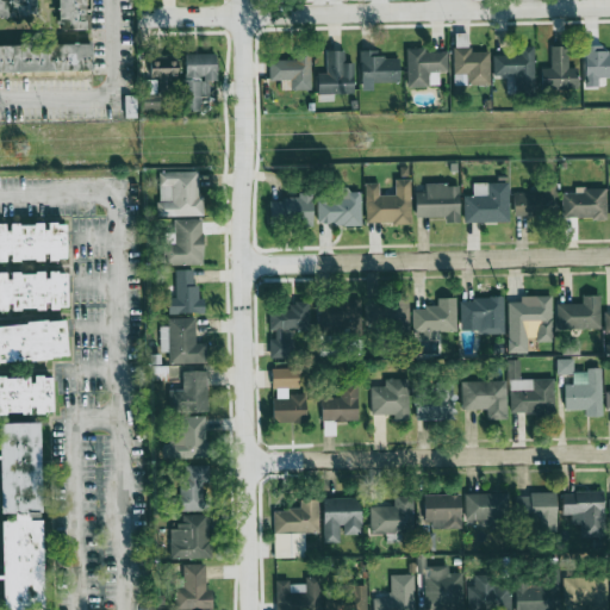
[(0,0),(0,17),(36,17),(35,0),(0,0)]
